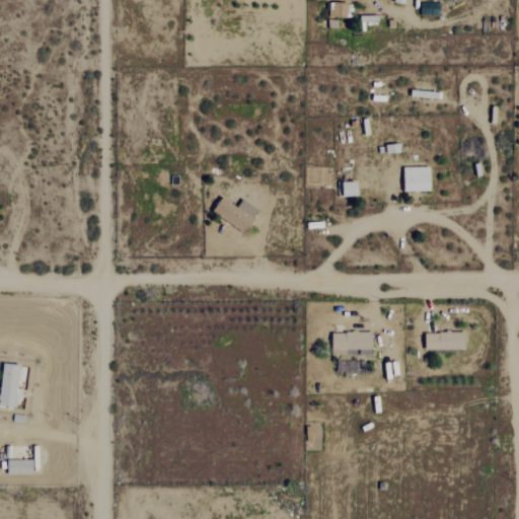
[(431,191),(431,167),(403,167),(404,192),(431,191)]
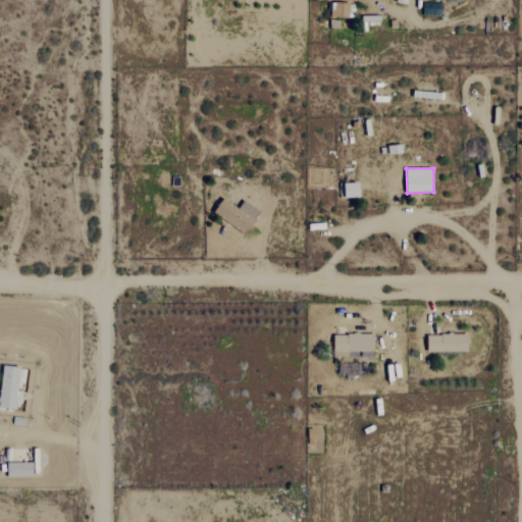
[(345,183),(346,198),(361,197),(360,183),(345,183)]
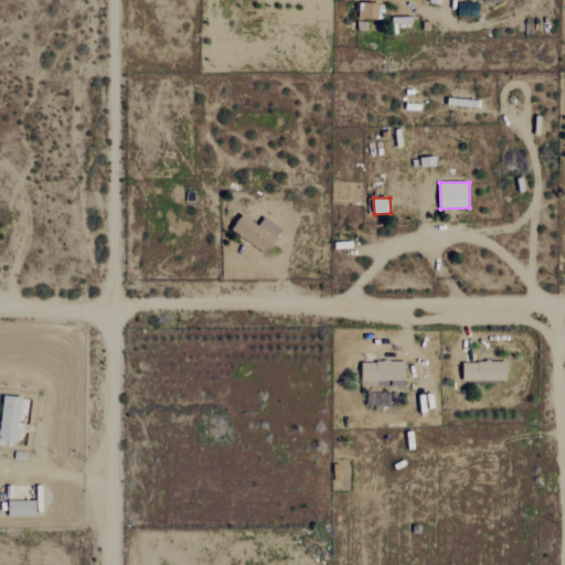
[(258,225),(243,214),(232,230),(265,254),(283,230),(265,216),(258,225)]
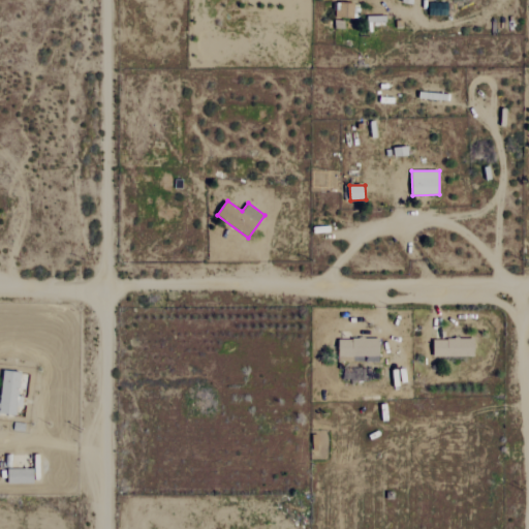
[(339,338),(338,362),(379,362),(379,339),(339,338)]
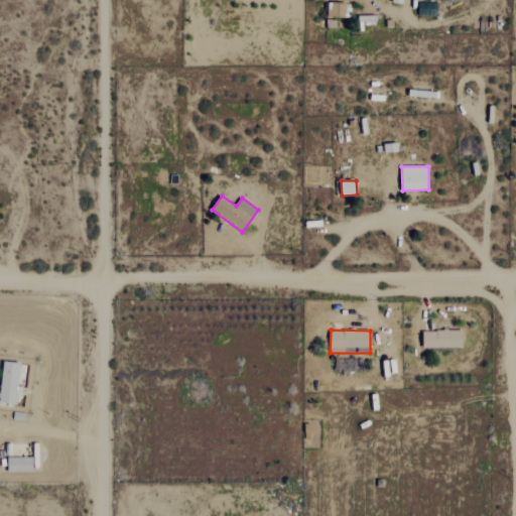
[(423,348),(463,348),(463,331),(422,331),(423,348)]
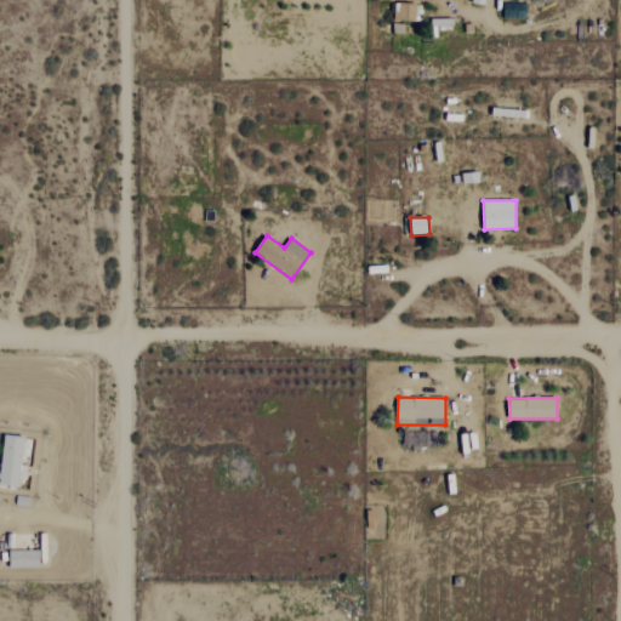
[(0,471),(0,484),(18,488),(24,437),(5,434),(0,471)]
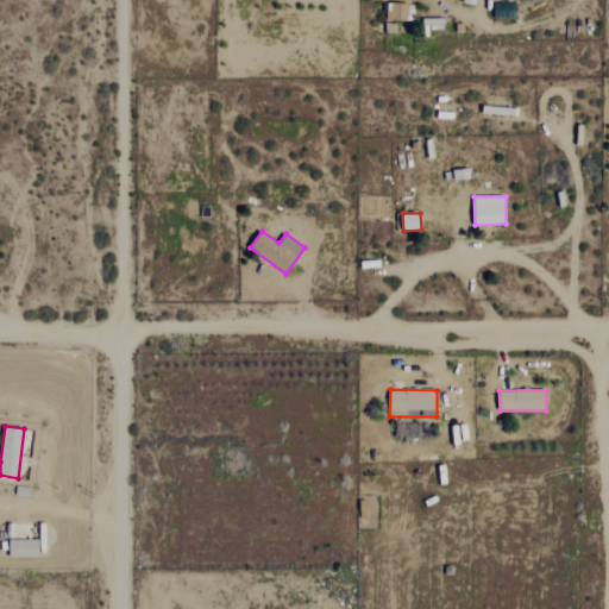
[(38,540),(8,540),(8,557),(38,556),(38,540)]
